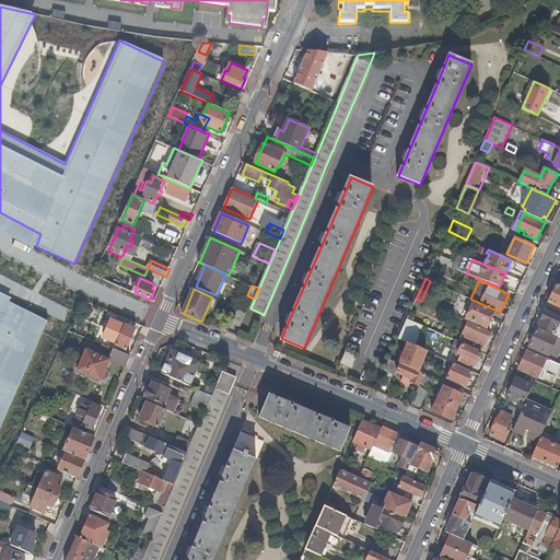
[(559,296),(552,294),(549,303),(559,307),(559,296)]
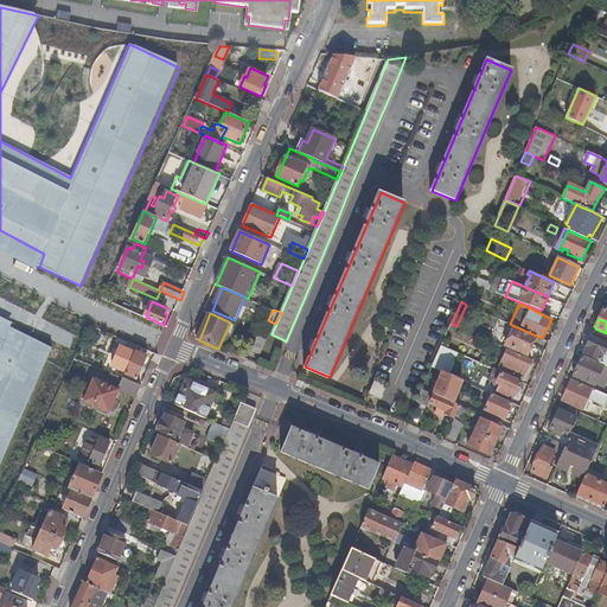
[(536,336),(515,326),(505,345),(526,355),(536,336)]
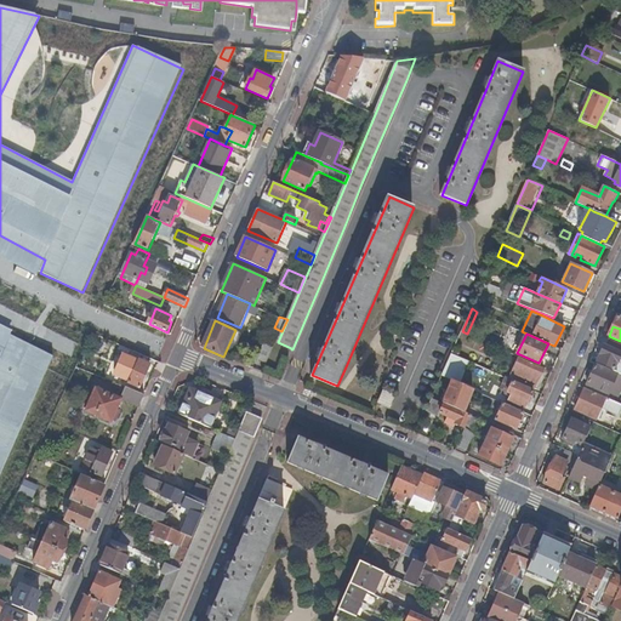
[(0,476),(52,357),(10,336),(5,347),(0,345),(0,476)]
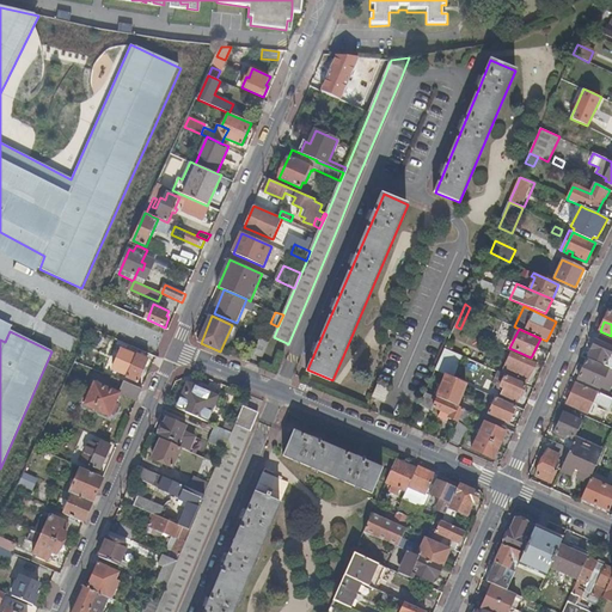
[(611,340),(600,335),(597,341),(595,340),(591,349),(592,349),(588,357),(609,367),(611,368),(611,356),(610,355),(611,348),(611,340)]
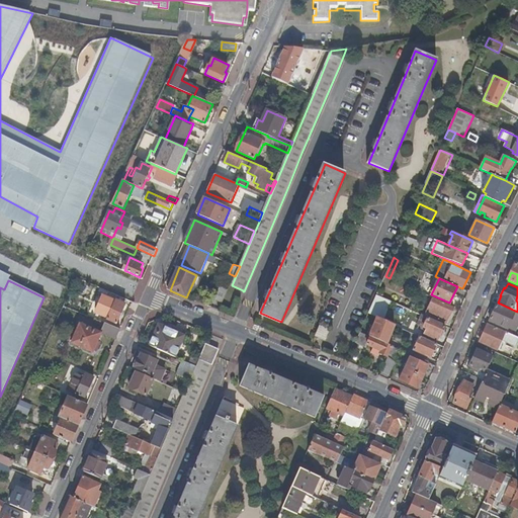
[(230,289),(222,286),(217,298),(225,303),(230,289)]
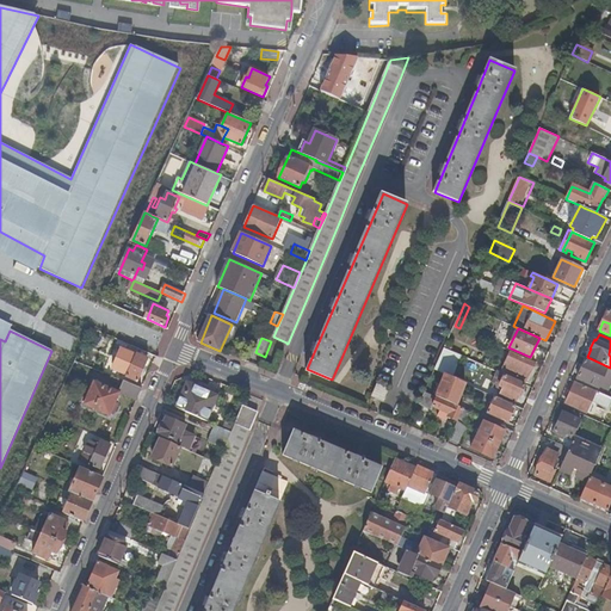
[(131,346),(118,340),(115,347),(128,353),(131,346)]
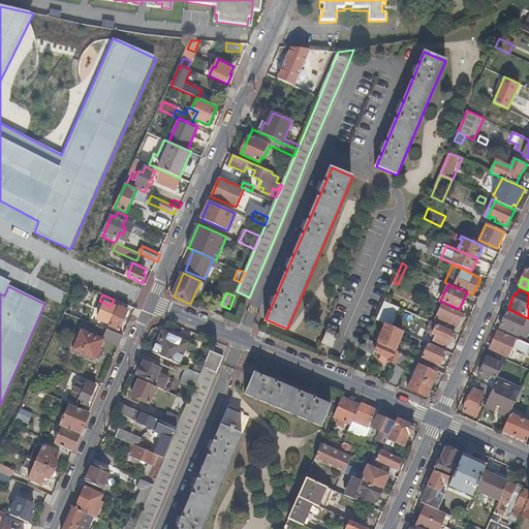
[(391,304),(384,301),(376,319),(382,321),(385,315),(391,304)]
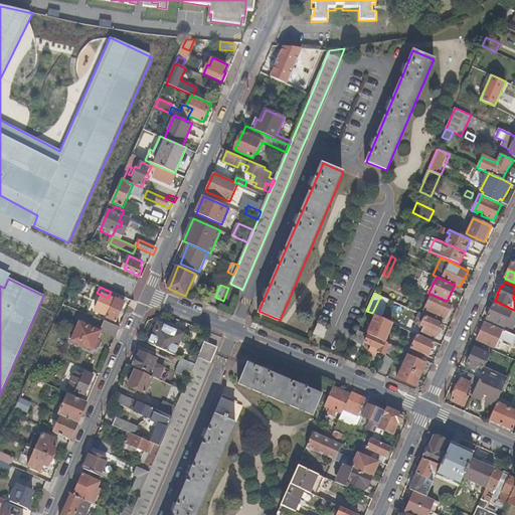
[(451,305),(431,296),(423,312),(443,321),(446,313),(447,314),(451,305)]
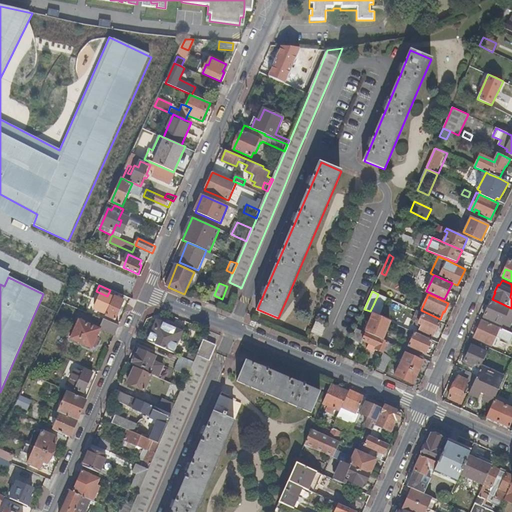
[(125,301),(115,297),(115,298),(113,302),(107,316),(117,321),(125,301)]
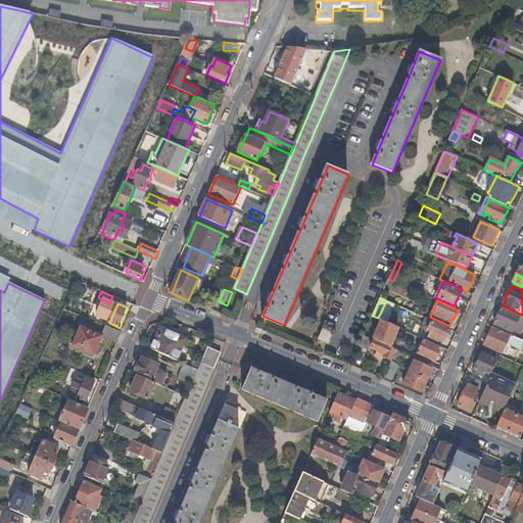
[(520,314),(503,305),(494,324),(512,332),(520,314)]
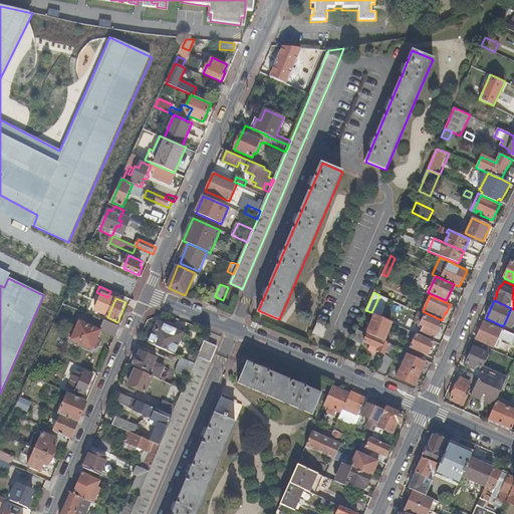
[(513,309),(511,308),(503,326),(511,329),(513,322),(513,309)]
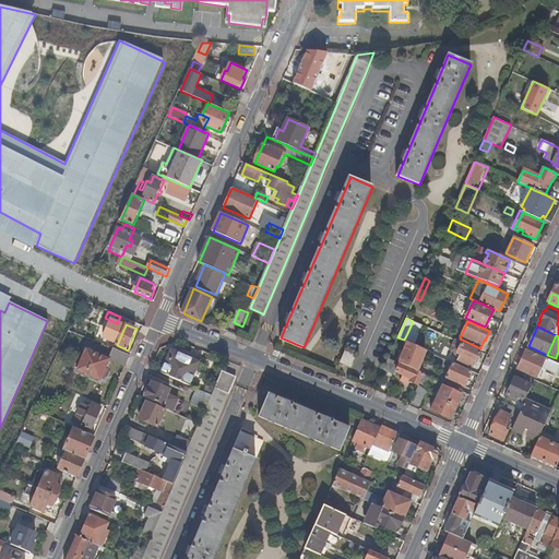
[(462,342),(455,340),(451,349),(453,351),(451,354),(459,357),(458,359),(472,366),(475,360),(476,361),(480,352),(462,343),(462,342)]
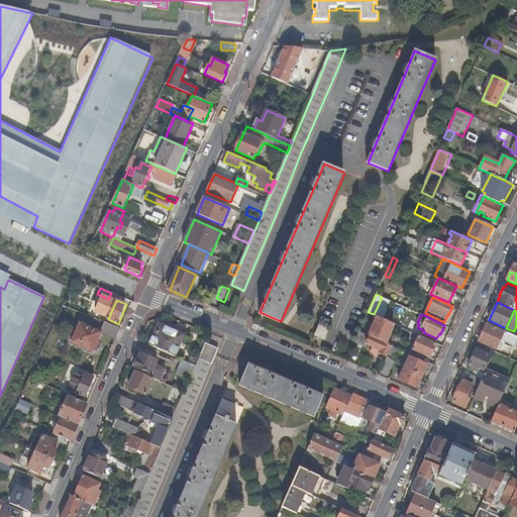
[(394,324),(377,316),(369,334),(386,342),(394,324)]
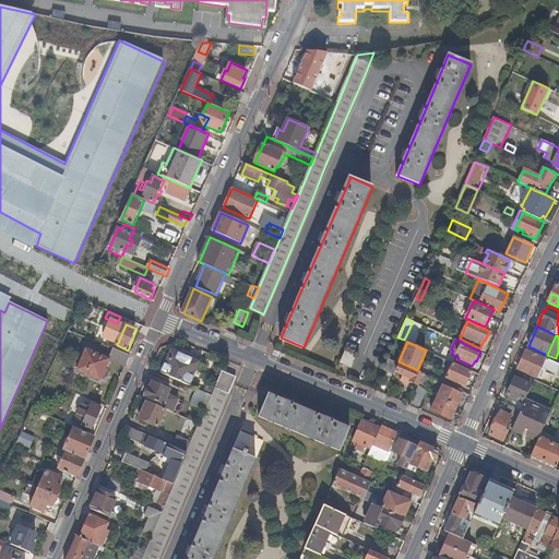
[(131,356),(107,346),(103,356),(88,349),(79,371),(102,381),(111,359),(127,367),(131,356)]
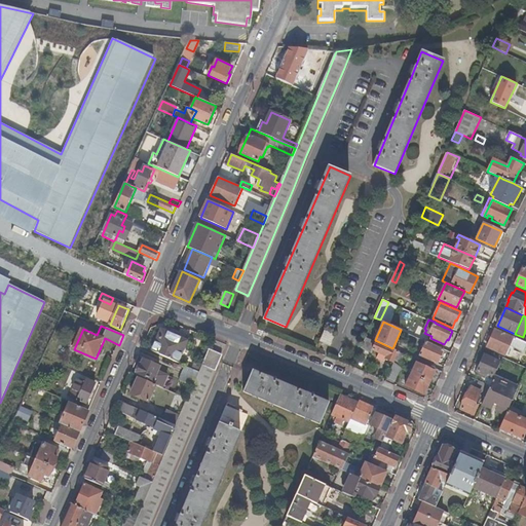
[(525,346),(525,341),(495,329),(487,346),(505,354),(510,344),(524,351),(525,346)]
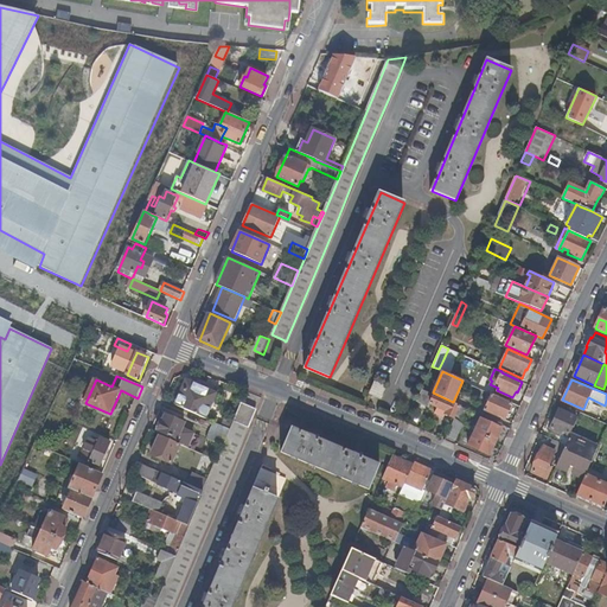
[(187,381),(177,406),(206,419),(211,406),(218,409),(224,397),(187,381)]
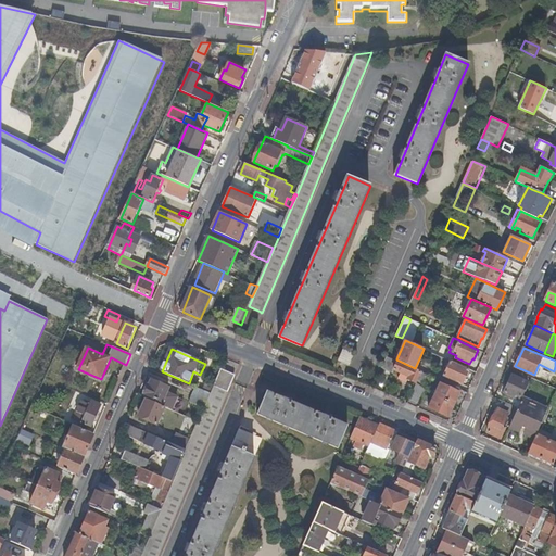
[(353,353),(343,350),(339,361),(349,364),(353,353)]
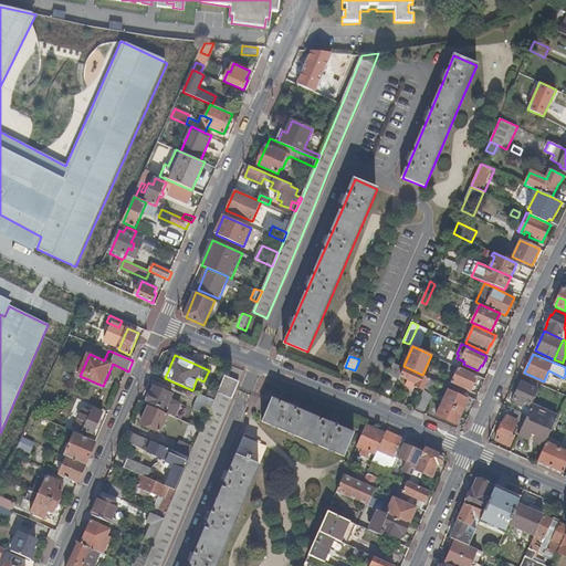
[(404,366),(394,362),(388,375),(400,378),(401,376),(410,379),(409,383),(425,389),(430,378),(422,375),(404,366)]
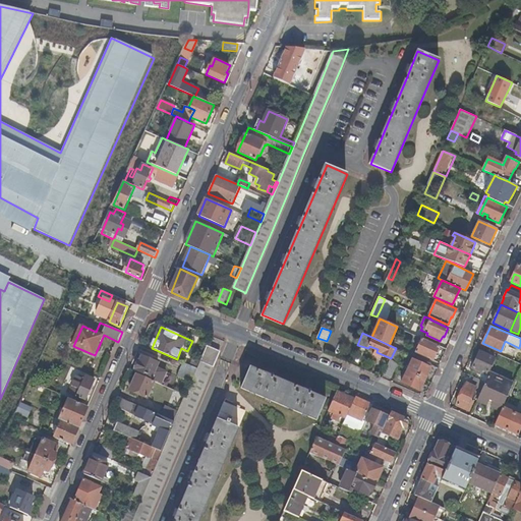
[(440,345),(422,338),(416,352),(433,359),(440,345)]
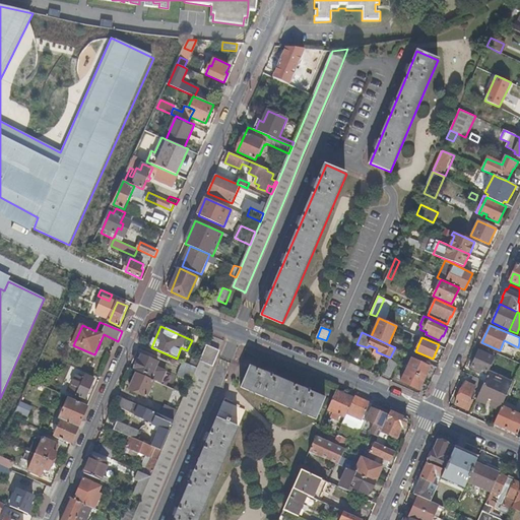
[(220,350),(207,345),(199,365),(198,368),(192,381),(187,394),(176,420),(175,424),(163,450),(159,459),(158,462),(156,466),(152,476),(142,498),(137,511),(133,519),(148,519),(172,465),(220,350)]
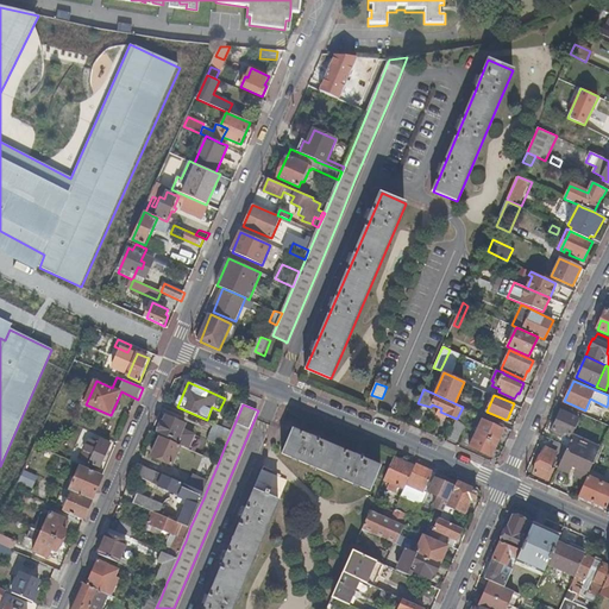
[(469,409),(463,407),(457,419),(463,422),(469,409)]
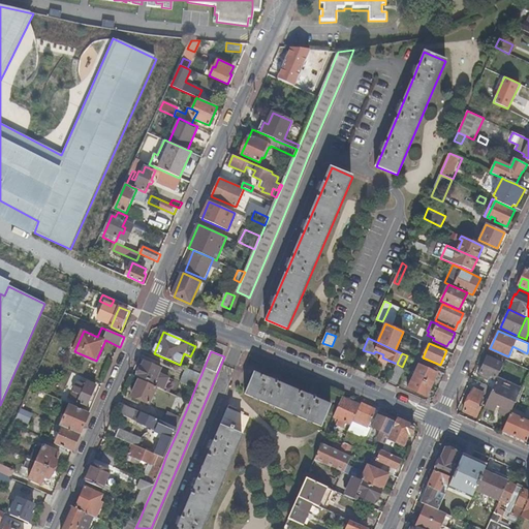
[(502,363),(488,356),(479,373),(485,375),(488,376),(495,379),(502,363)]
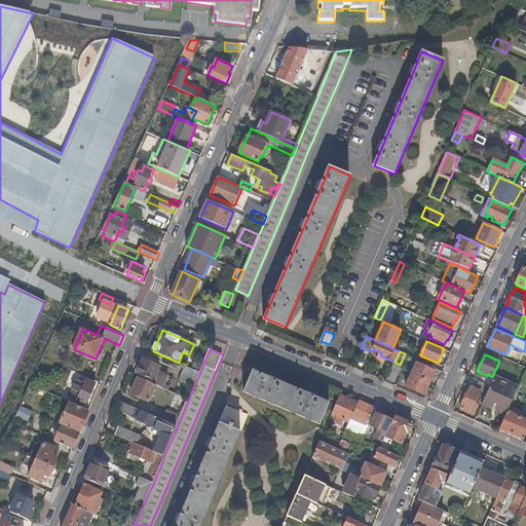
[(142,364),(138,373),(155,381),(161,367),(145,360),(143,365),(142,364)]
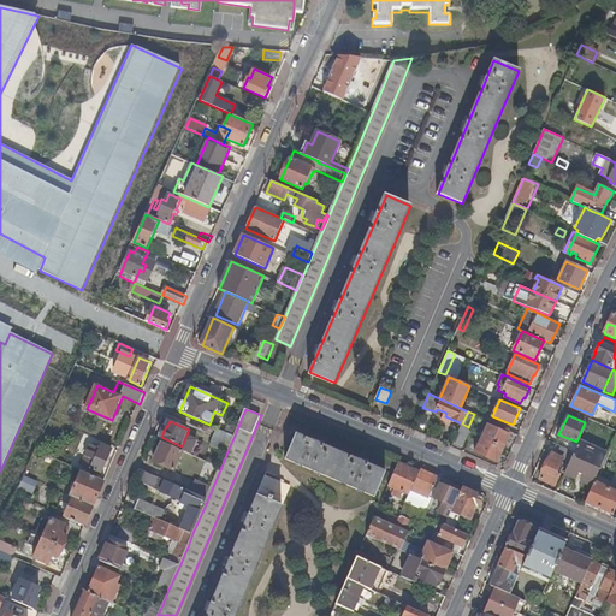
[(468,427),(462,424),(454,442),(463,446),(471,430),(468,427)]
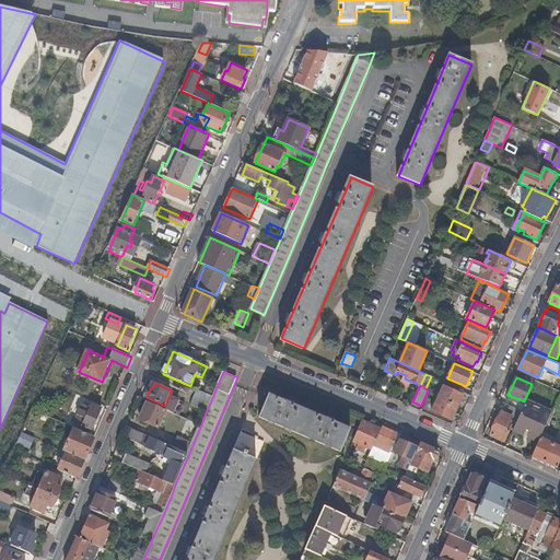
[(463,395),(443,386),(438,398),(457,407),(463,395)]
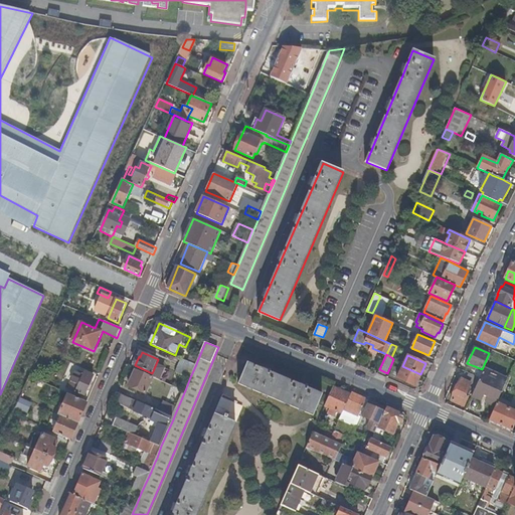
[(196,364),(183,359),(178,372),(190,377),(196,364)]
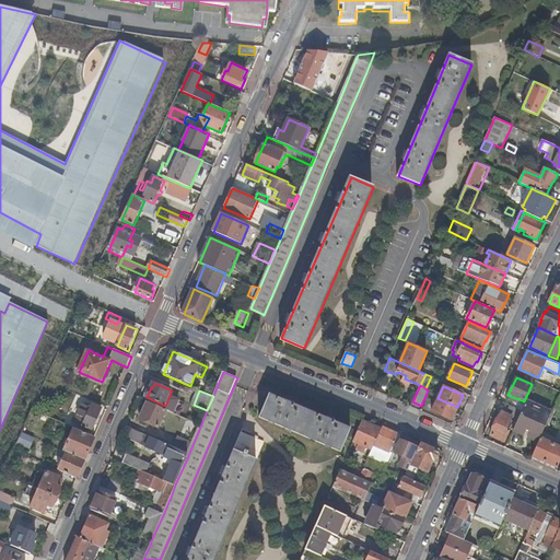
[(351,429),(271,395),(263,417),(341,451),(351,429)]
